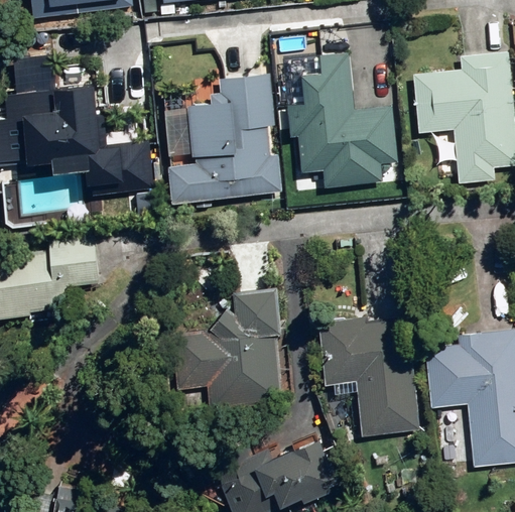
[(30,0),(32,18),(124,8),(123,0),(30,0)]
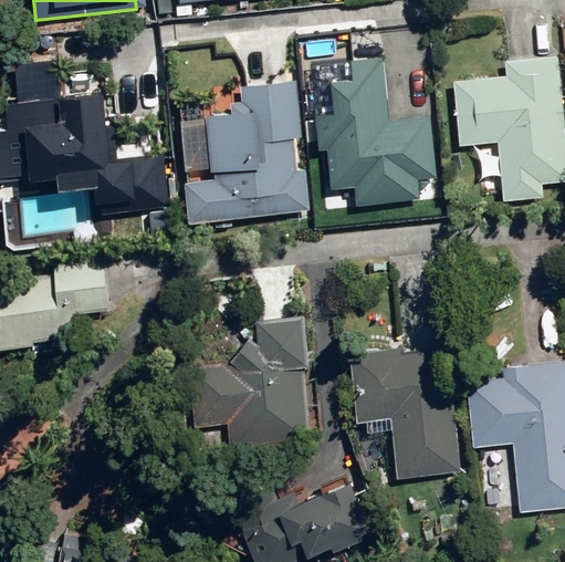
[(497,143),(502,201),(542,198),(541,184),(564,181),(564,125),(558,55),(503,61),(505,74),(452,80),(459,146),(497,143)]
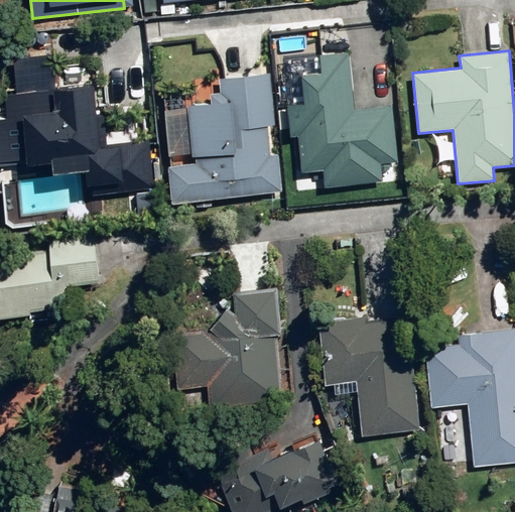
[(323,169),(325,187),(382,181),(380,162),(397,161),(391,105),(354,109),(348,51),(318,55),(320,72),(300,74),(303,102),(285,104),(289,136),(296,135),(300,171),(323,169)]
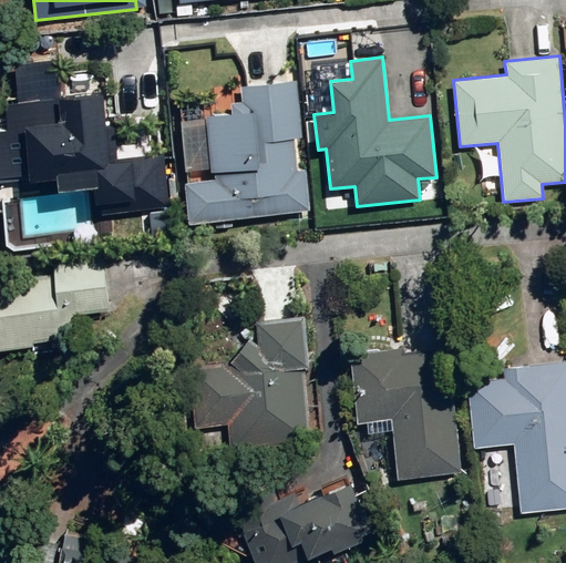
[(183,181),(187,221),(309,210),(306,171),(298,171),(295,137),(301,136),(297,81),(240,86),(242,102),(230,103),(232,111),(205,113),(205,118),(181,120),(185,170),(209,166),(211,177),(183,181)]
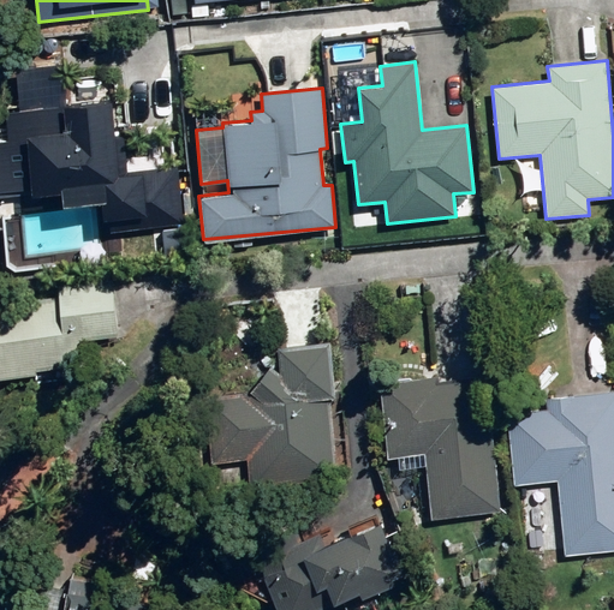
[(90,197),(91,228),(182,225),(178,168),(125,171),(124,135),(113,136),(111,97),(60,100),(60,129),(23,131),(25,187),(58,186),(58,198),(90,197)]
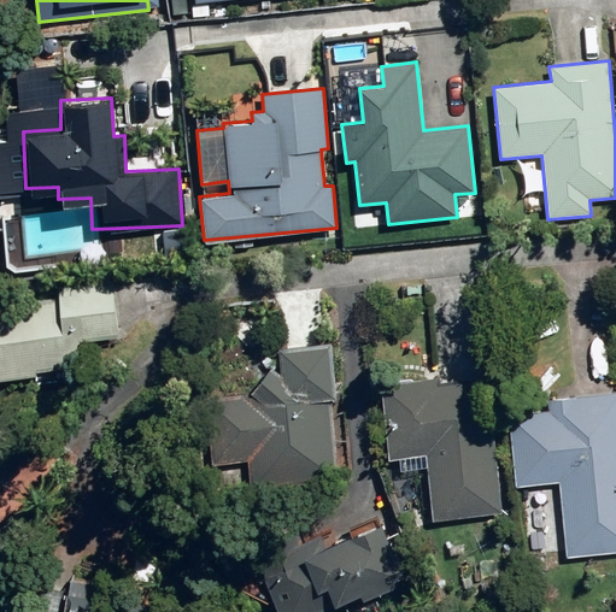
[(0,377),(30,376),(30,369),(70,368),(69,340),(115,337),(111,274),(58,277),(59,298),(4,301),(4,306),(0,306),(0,377)]
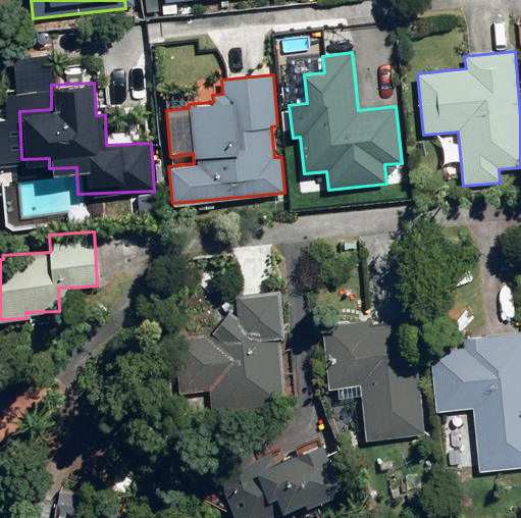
[(207,387),(210,414),(288,406),(280,341),(285,340),(280,291),(236,295),(237,308),(209,332),(175,335),(180,391),(207,387)]
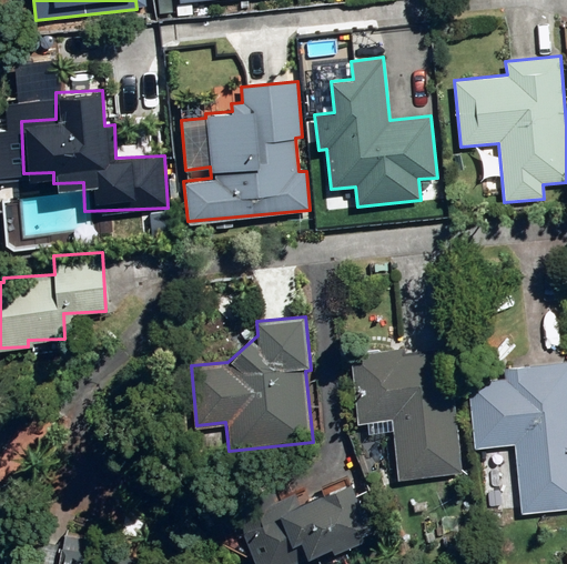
[(391,420),(396,481),(461,475),(448,349),(404,352),(404,349),(350,354),(356,422),(391,420)]
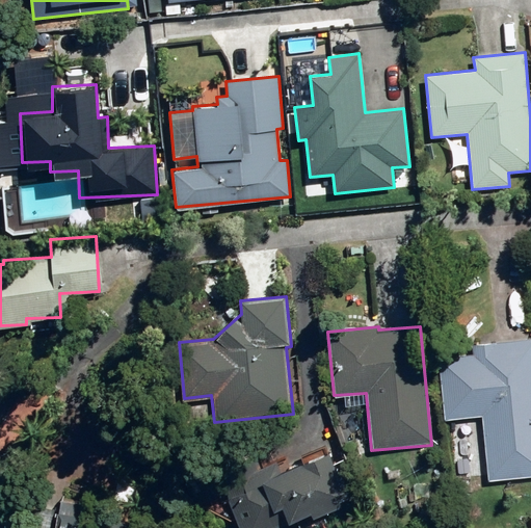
[(481,417),(487,482),(530,478),(530,337),(471,343),(472,353),(439,357),(444,420),(481,417)]
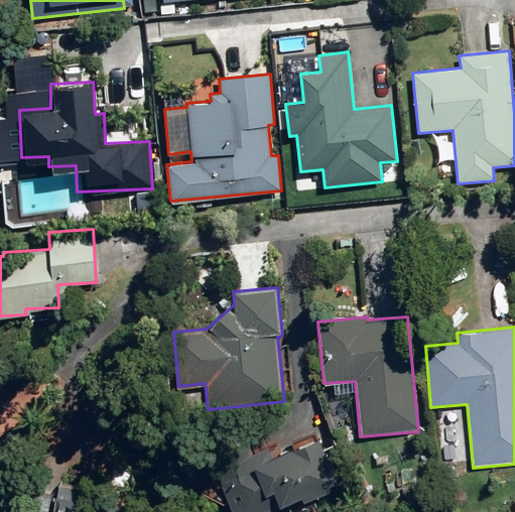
[(240,457),(260,511),(263,511),(300,497),(300,500),(335,487),(315,436),(268,454),(266,448),(240,457)]
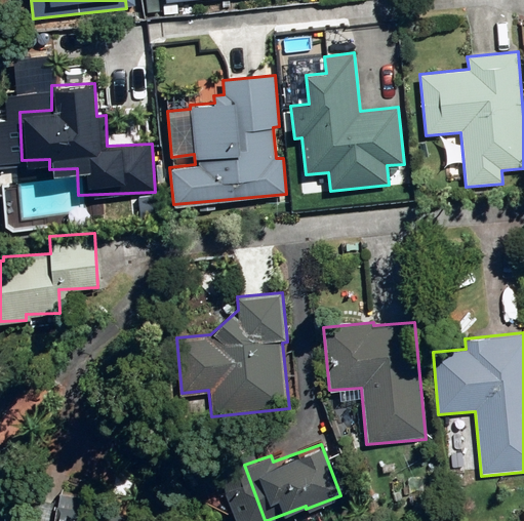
[(114,475),(115,491),(130,490),(129,475),(114,475)]
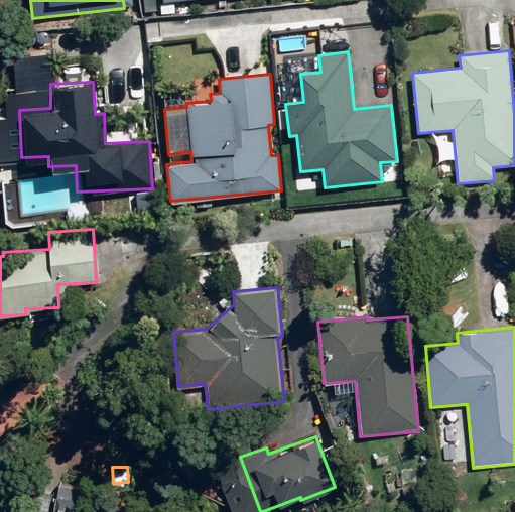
[(129,511),(130,507),(55,497),(53,511),(129,511)]
